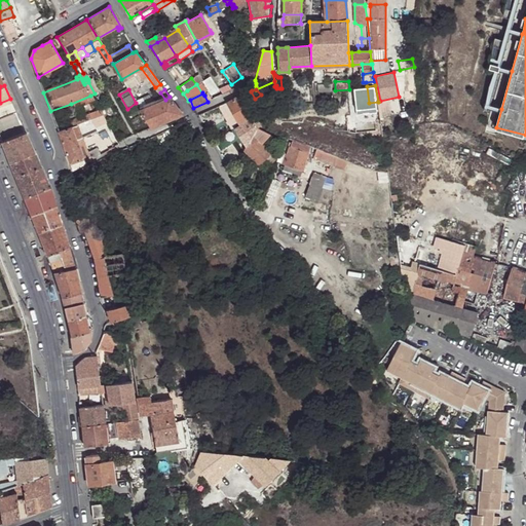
[(90,96),(71,104),(73,109),(94,101),(90,96)]
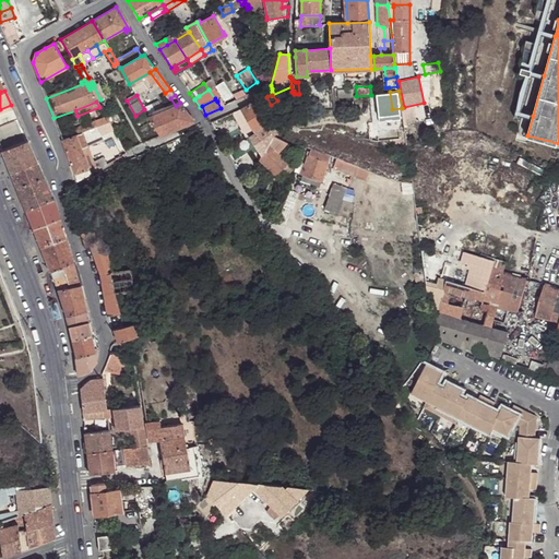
[(149,117),(159,137),(193,121),(180,103),(176,106),(149,117)]
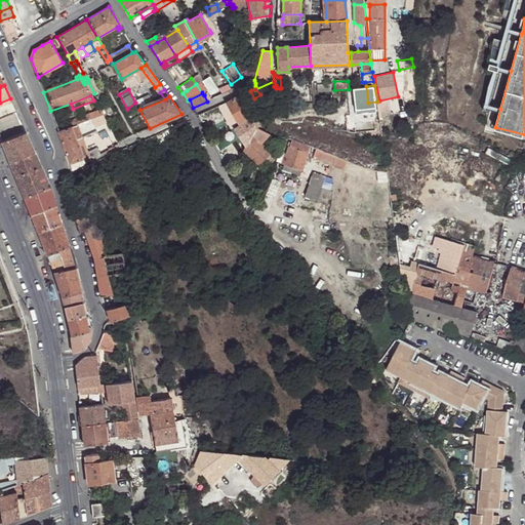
[(248,117),(237,97),(228,103),(227,103),(238,122),(248,117)]
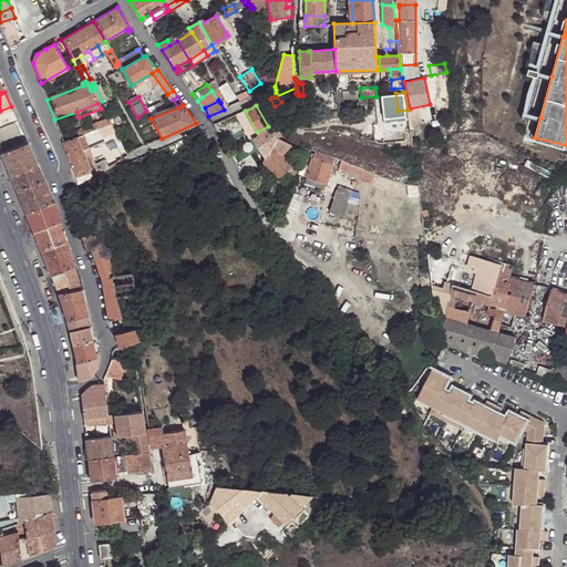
[(28,143),(12,110),(0,114),(0,150),(1,154),(28,143)]
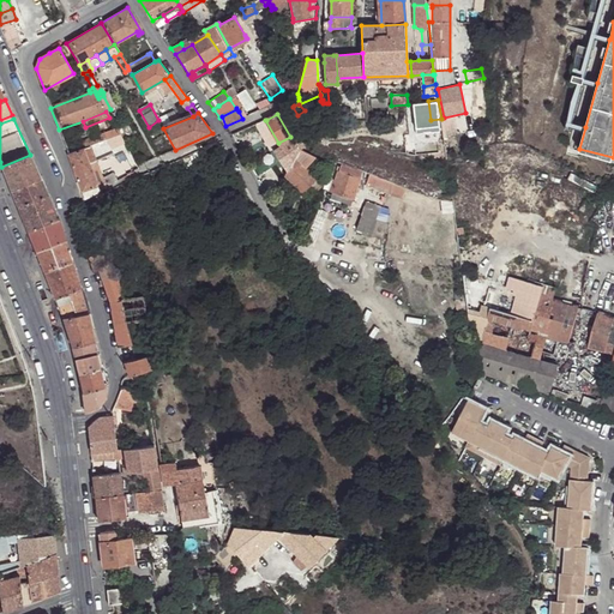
[(270,149),(278,143),(265,120),(266,120),(265,119),(256,124),(270,149)]
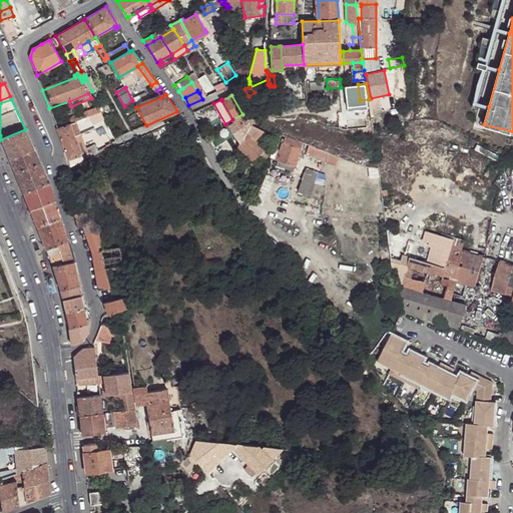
[(370,109),(369,99),(360,100),(361,110),(370,109)]
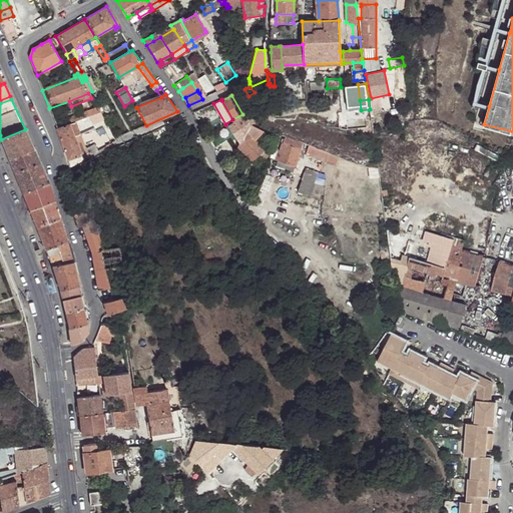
[(71,124),(74,122),(81,120),(82,124),(102,117),(103,118),(108,115),(103,105),(97,109),(97,107),(69,118),(71,124)]
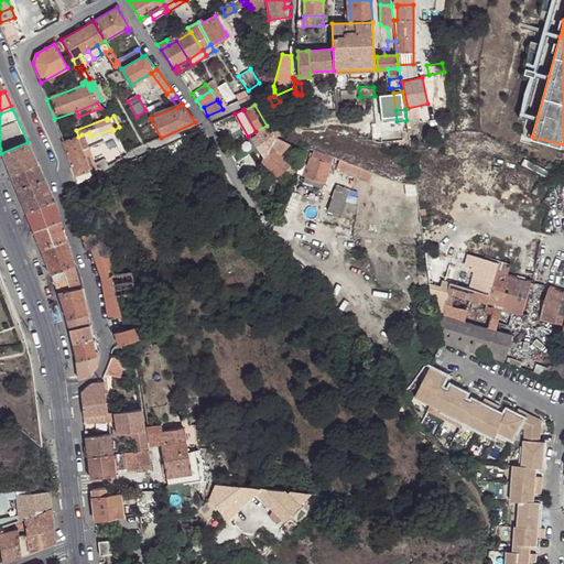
[(57,127),(63,142),(68,141),(62,125),(57,127)]
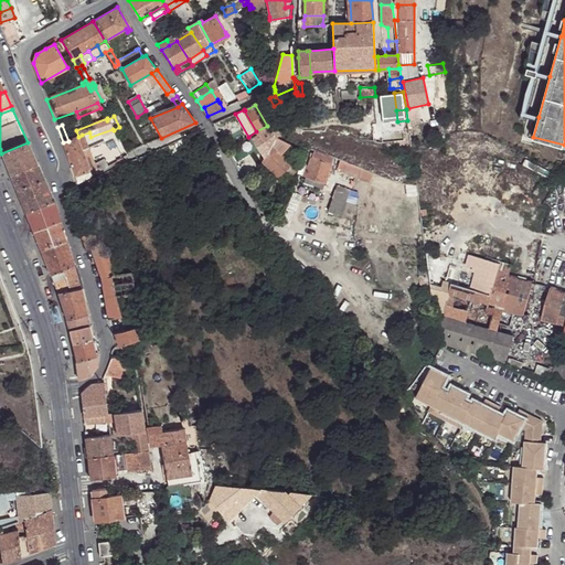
[(275,139),(270,130),(267,126),(256,131),(257,132),(263,144),(267,152),(273,144),(275,139)]
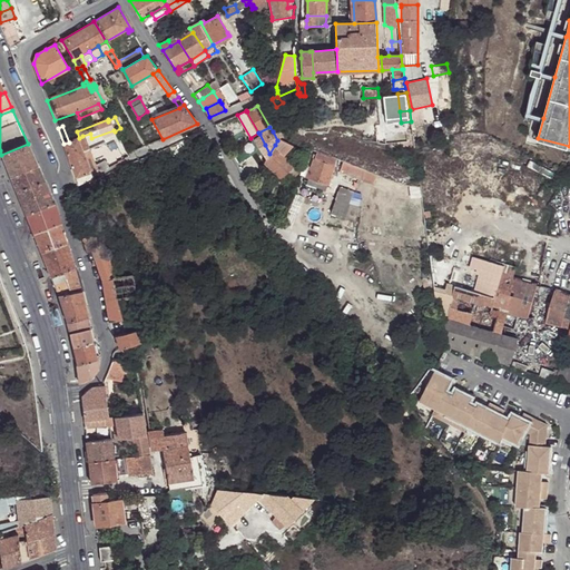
[(277,139),(278,138),(282,137),(277,129),(273,131),(277,140),(277,139)]
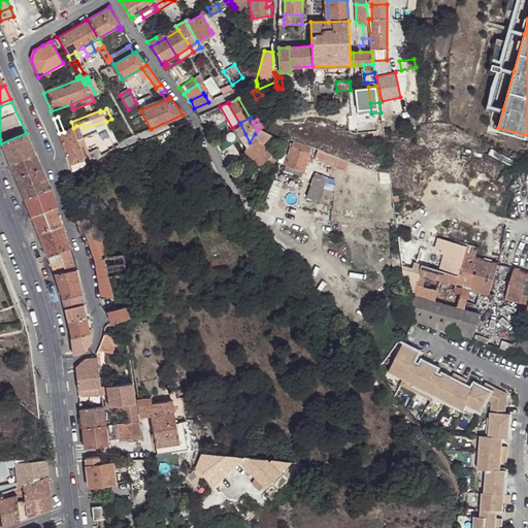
[(384,136),(382,123),(372,125),(375,138),(384,136)]
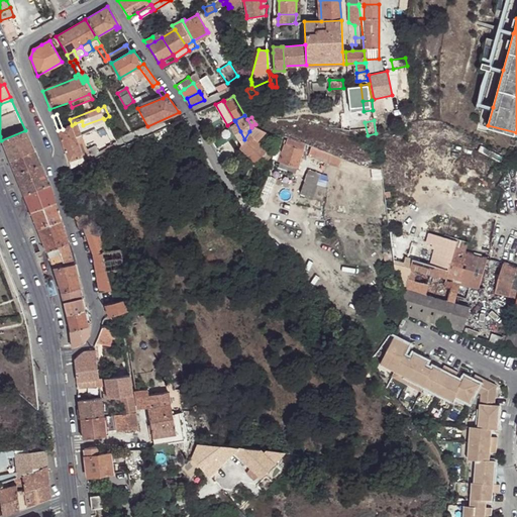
[(76,140),(81,139),(75,123),(72,125),(70,125),(76,140)]
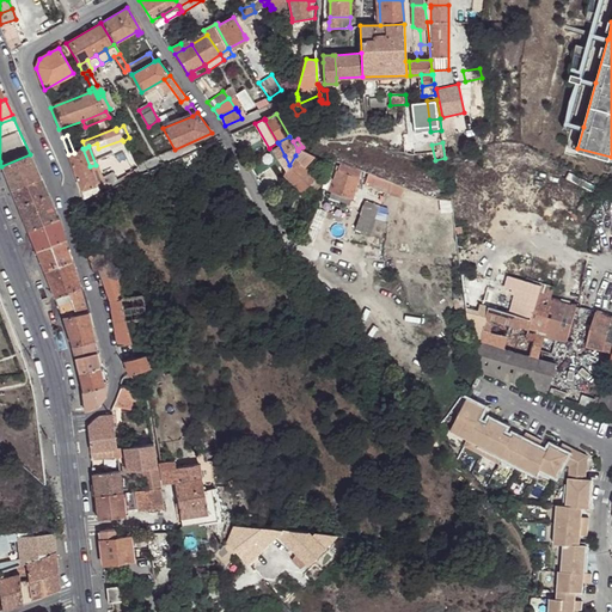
[(84,199),(98,190),(90,166),(83,148),(74,153),(68,154),(84,199)]
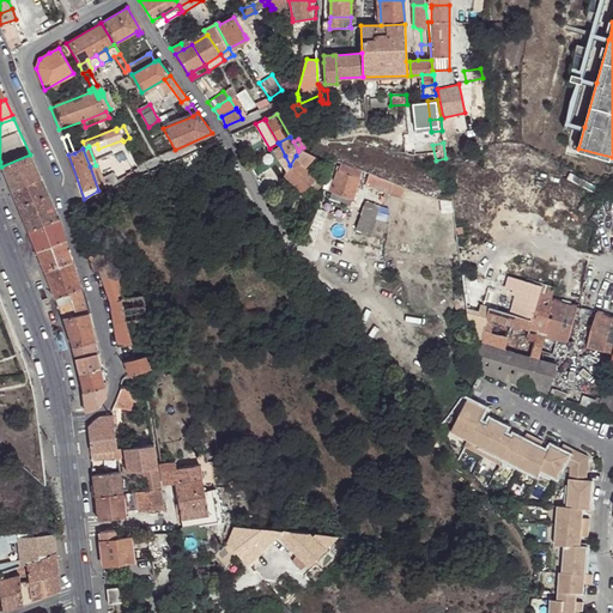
[(316,158),(298,150),(298,151),(296,156),(305,168),(316,158)]
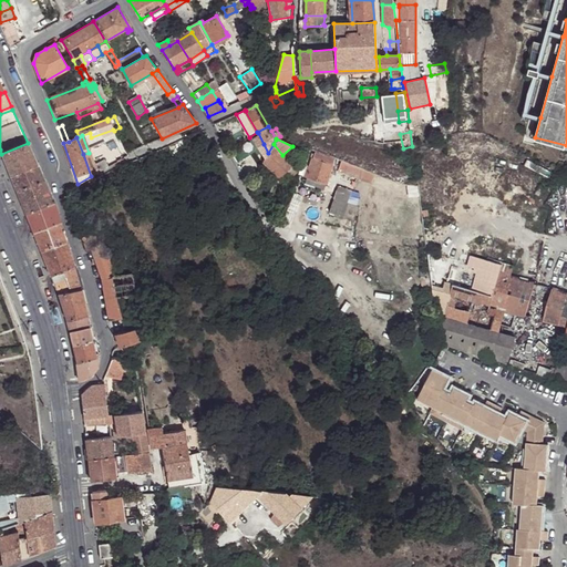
[(38,164),(28,143),(1,154),(10,176),(38,164)]
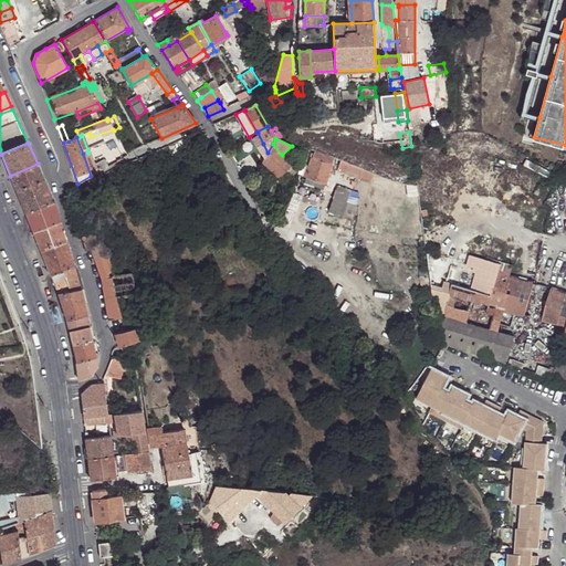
[(264,160),(268,153),(263,144),(257,154),(264,160)]
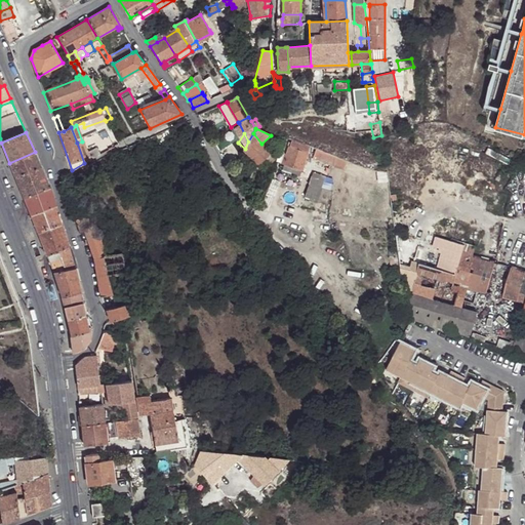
[(270,153),(261,144),(253,133),(248,142),(245,149),(244,151),(256,164),(261,159),(270,153)]
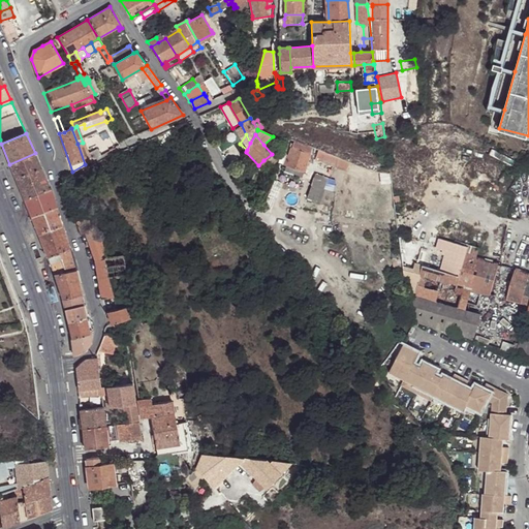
[(85,164),(90,162),(88,157),(83,143),(78,144),(85,164)]
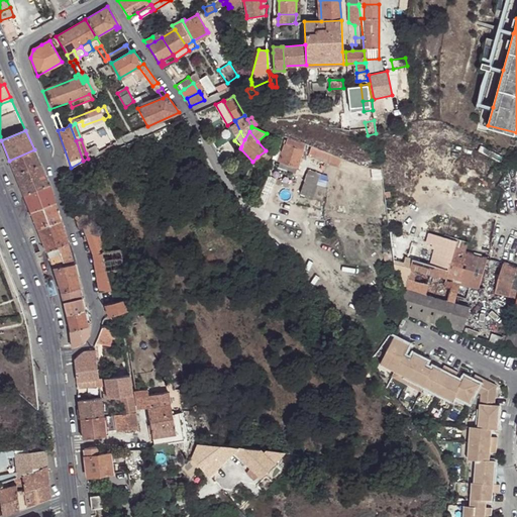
[(302,151),(304,146),(286,140),(282,150),(278,162),(296,168),(302,151)]
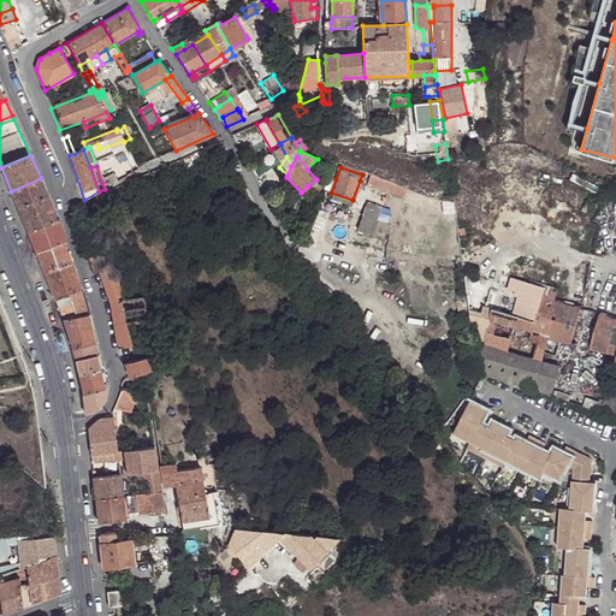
[(403,199),(408,189),(372,176),(368,185),(403,199)]
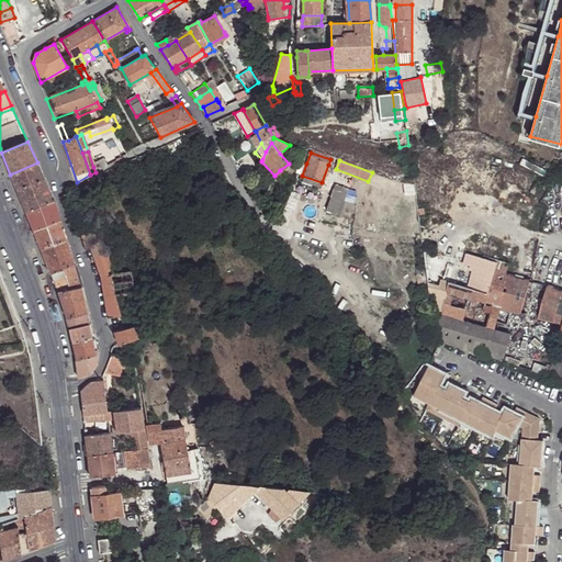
[(44,177),(37,163),(10,175),(17,189),(44,177)]
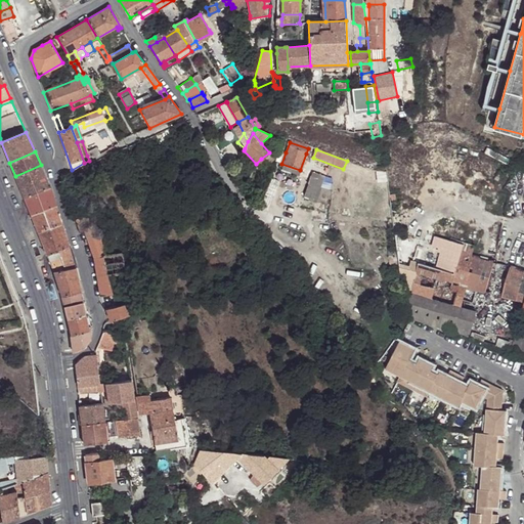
[(89,161),(97,156),(95,151),(87,156),(89,161)]
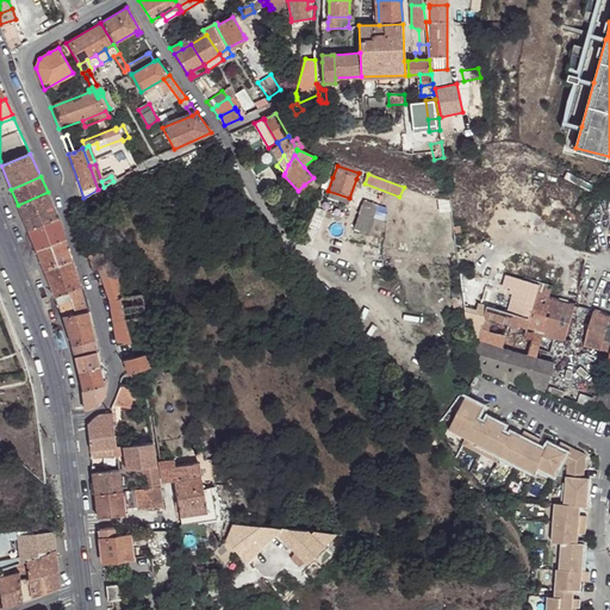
[(319,185),(313,178),(304,185),(311,192),(319,185)]
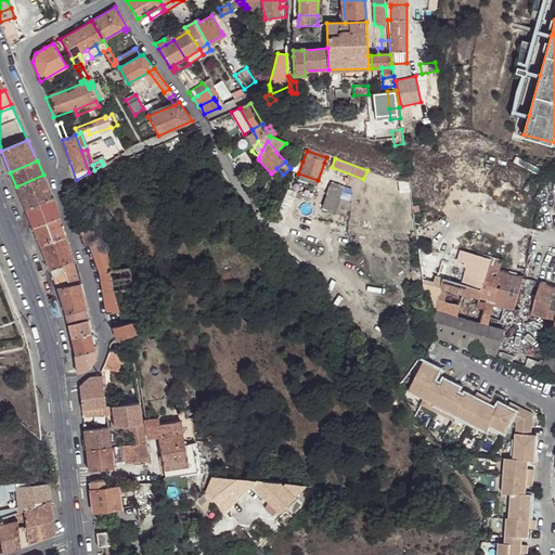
[(315,186),(318,180),(298,173),(296,172),(294,179),(315,186)]
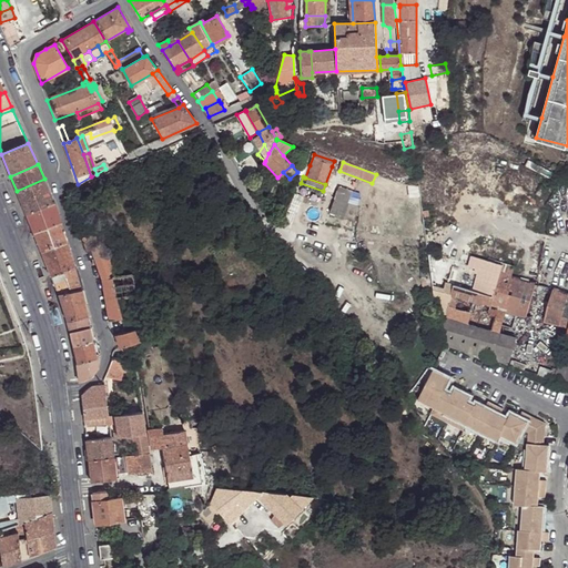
[(54,202),(44,179),(17,191),(26,214),(54,202)]
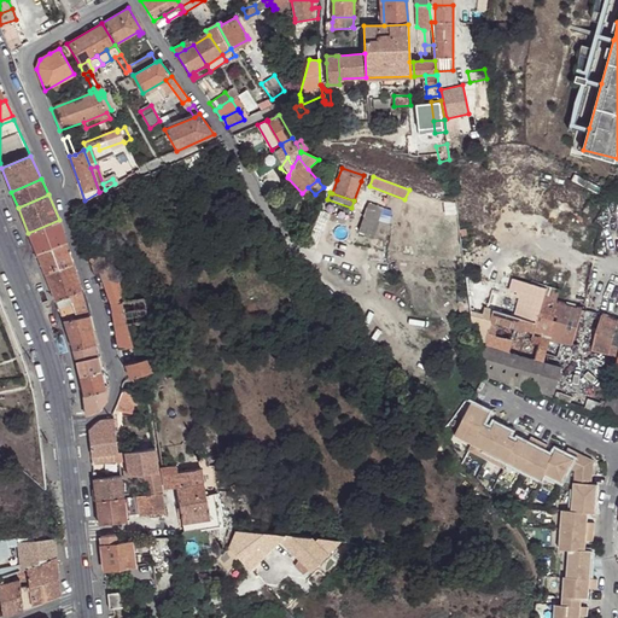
[(360,232),(374,237),(375,233),(385,237),(395,210),(369,203),(360,232)]
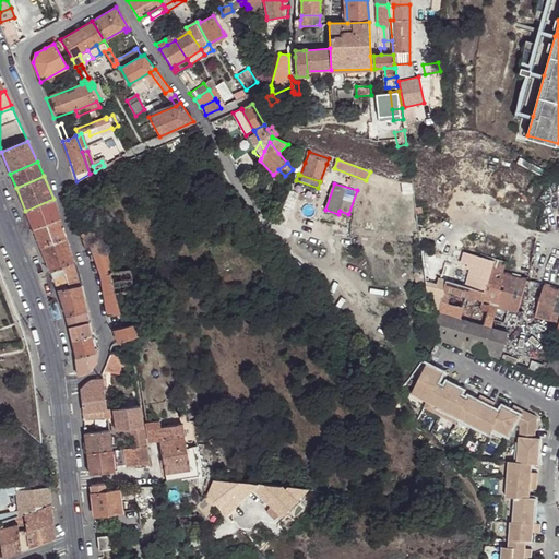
[(409,183),(401,185),(401,194),(411,193),(409,183)]
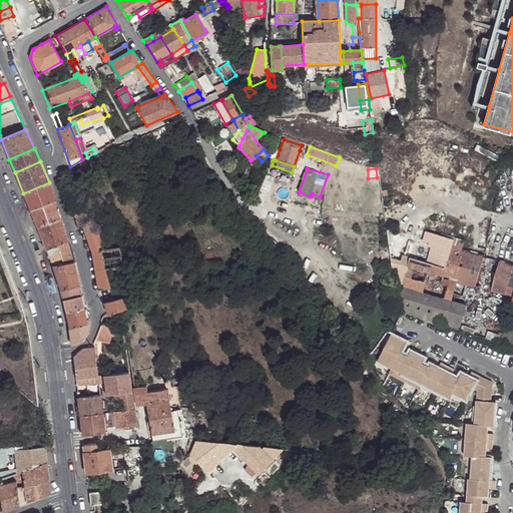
[(69,182),(65,173),(64,174),(65,175),(57,178),(59,186),(69,182)]
